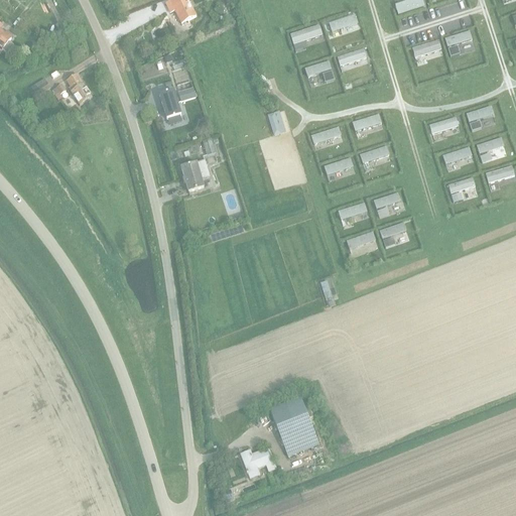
[(181,25),(197,18),(187,0),(174,0),(165,4),(168,11),(173,9),(181,25)]
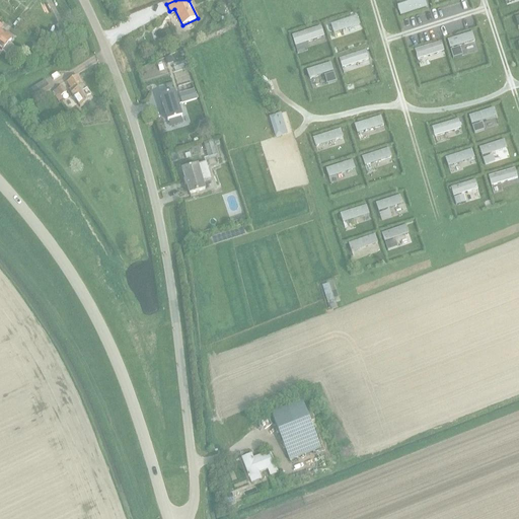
[(423,0),(415,0),(398,5),(401,14),(426,6),(423,0)]
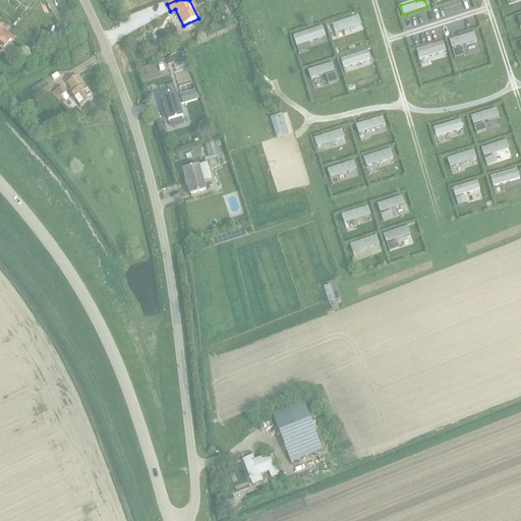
[(358,16),(334,23),(337,33),(361,25),(358,16)]
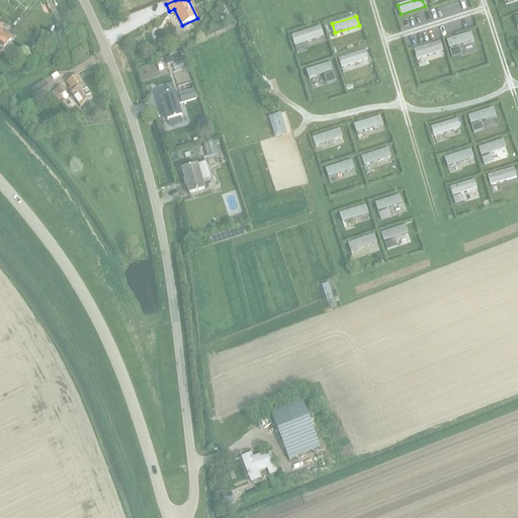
[(1,53),(6,57),(12,49),(7,45),(10,40),(0,32),(0,29),(3,25),(0,23),(0,54),(1,53)]
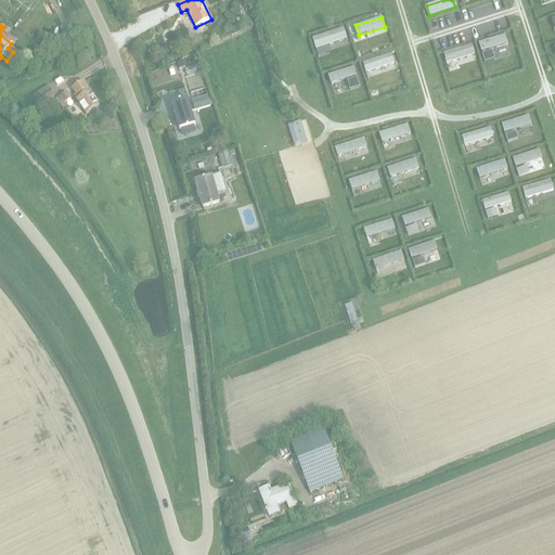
[(343,28),(311,39),(315,49),(346,39),(343,28)]
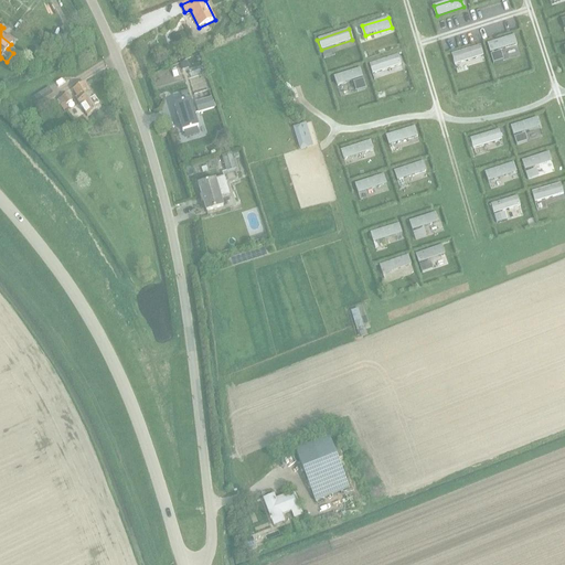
[(513,35),(487,43),(493,64),(502,61),(500,52),(498,53),(497,51),(514,45),(516,44),(513,35)]
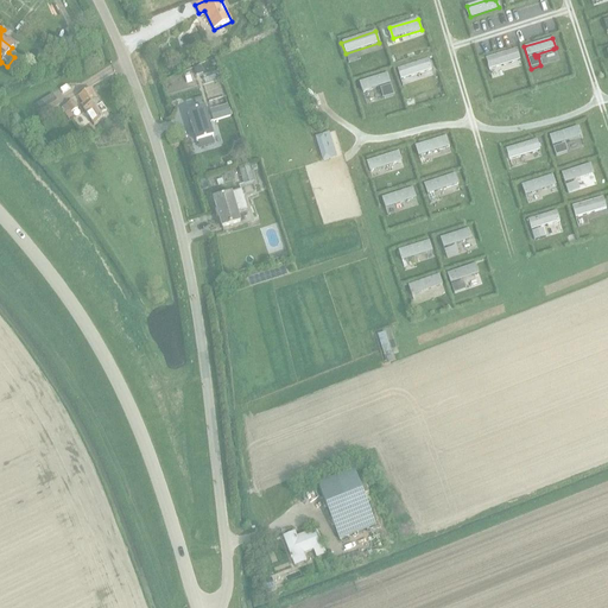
[(356,50),(346,54),(348,62),(359,58),(356,50)]
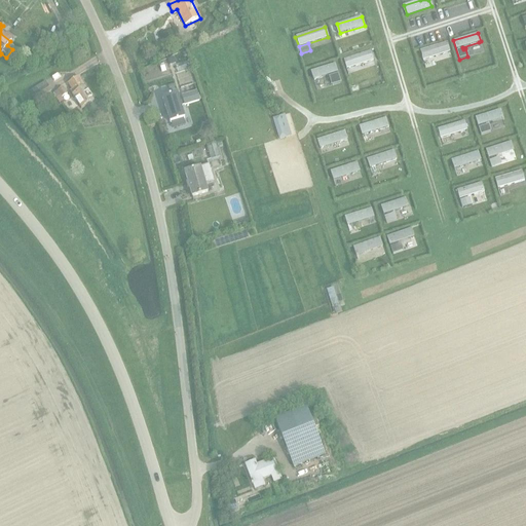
[(446,43),(421,50),(423,60),(449,52),(446,43)]
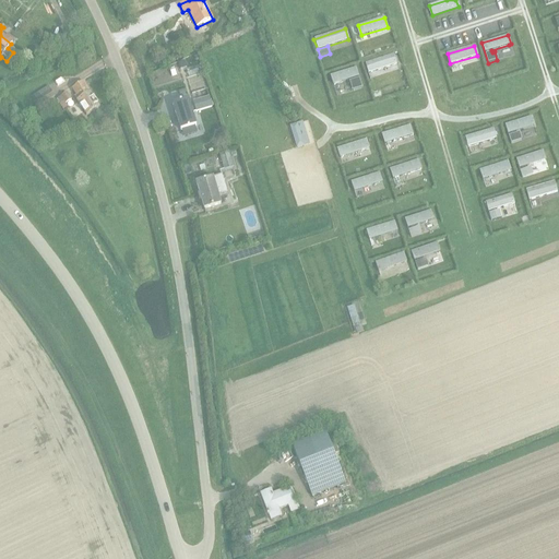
[(393,56),(367,63),(370,73),(396,64),(393,56)]
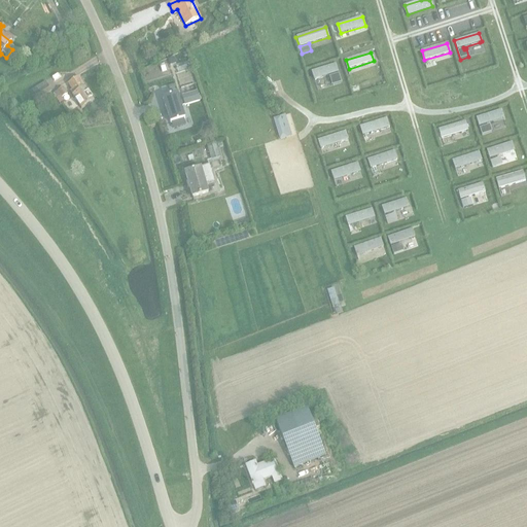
[(336,64),(311,71),(314,80),(330,74),(331,76),(329,77),(332,85),(341,83),(336,64)]
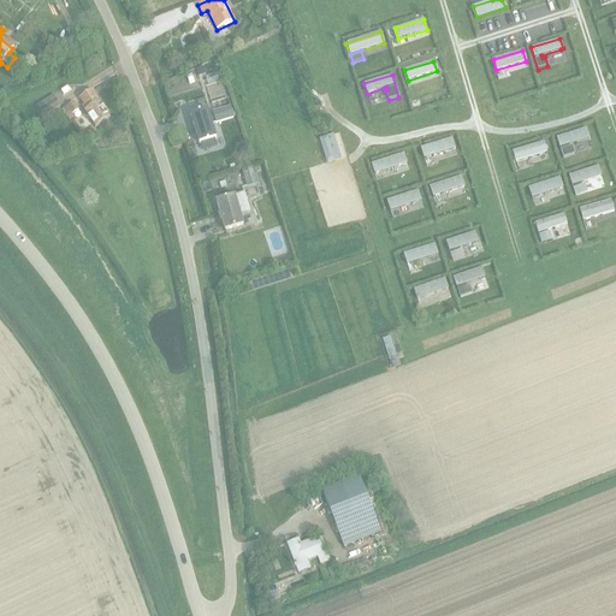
[(84,112),(94,128),(110,118),(92,92),(78,99),(86,111),(84,112)]
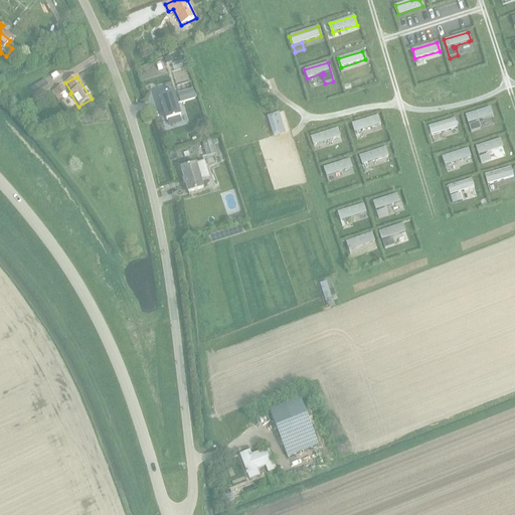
[(30,88),(36,97),(49,89),(44,78),(30,88)]
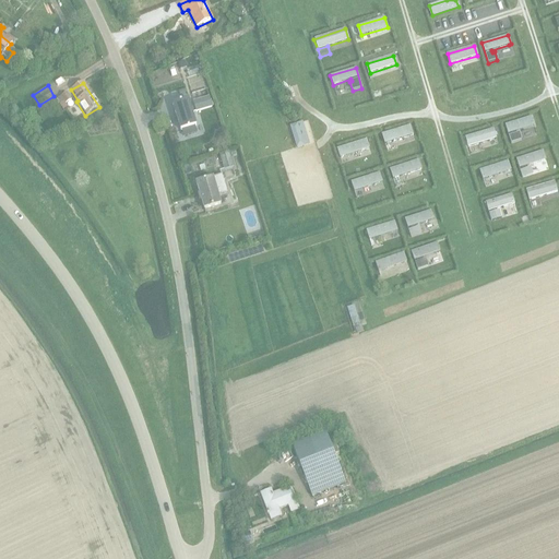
[(56,98),(63,109),(68,107),(66,103),(71,99),(67,92),(56,98)]
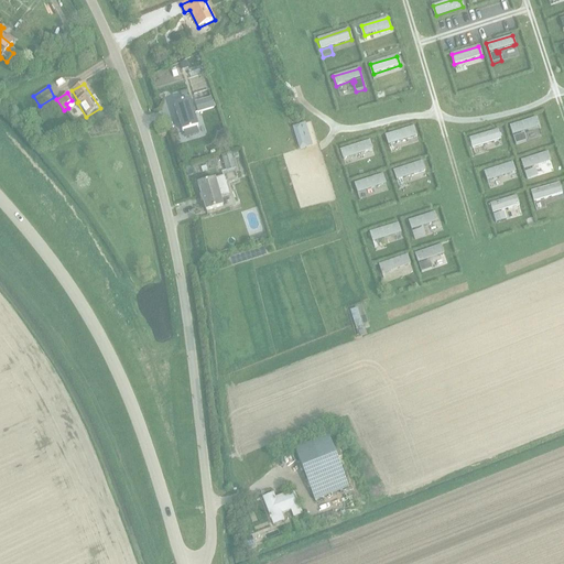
[(195,101),(198,112),(214,108),(210,97),(195,101)]
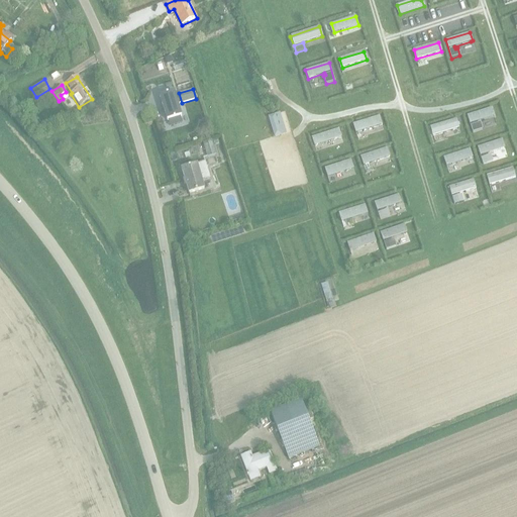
[(180,117),(181,117),(174,92),(160,96),(167,121),(169,120),(170,126),(182,123),(180,117)]
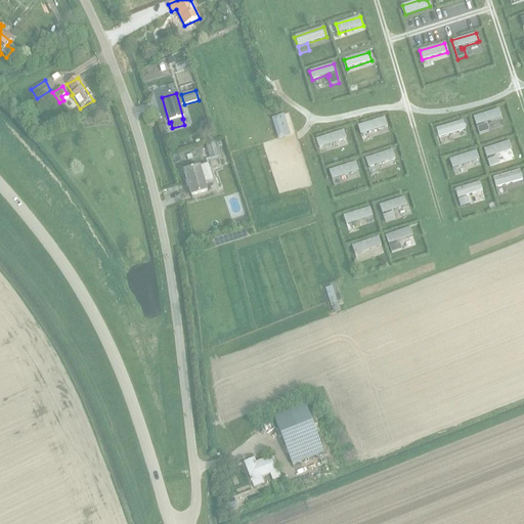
[(497,110),(473,117),(479,135),(488,132),(486,125),(483,126),(483,123),(485,123),(500,118),(497,110)]
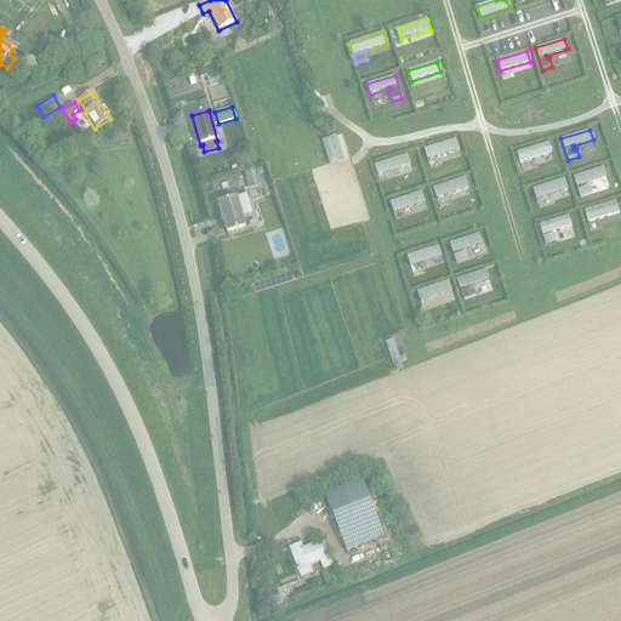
[(342,157),(349,154),(343,131),(335,134),(342,157)]
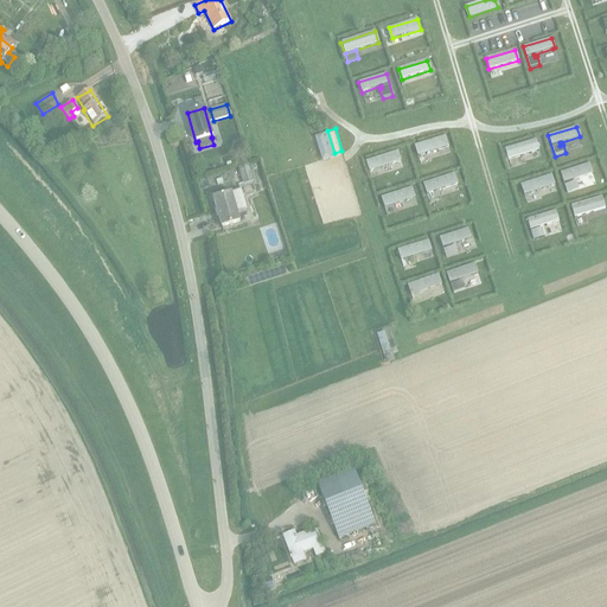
[(443,136),(415,145),(419,155),(447,146),(443,136)]
